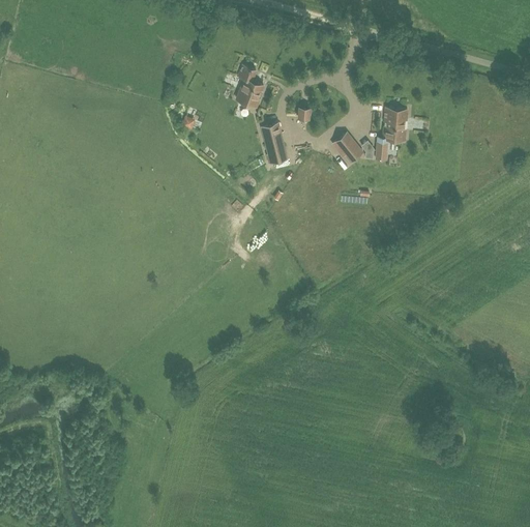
[(256,72),(243,67),(238,79),(244,81),(236,101),(256,109),(262,94),(261,94),(263,87),(252,83),(256,72)]
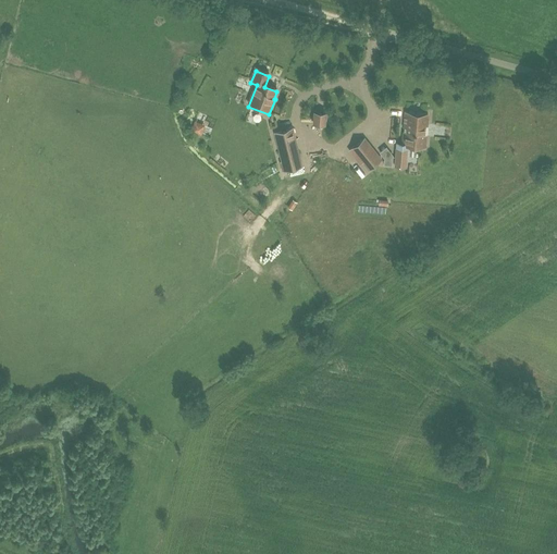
[(314,114),(313,126),(325,127),(326,115),(314,114)]
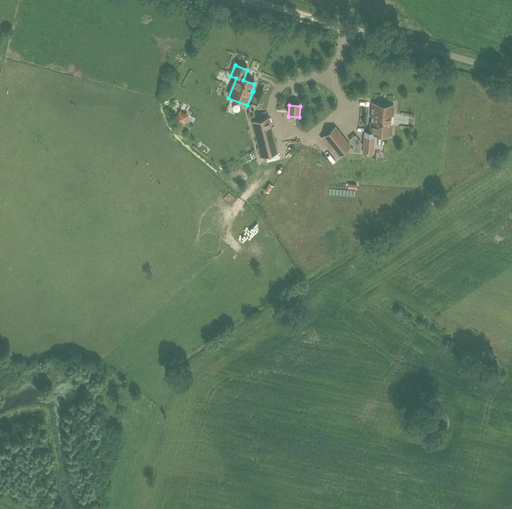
[(393,108),(373,106),(370,136),(390,138),(391,127),(390,127),(391,118),(392,118),(393,108)]
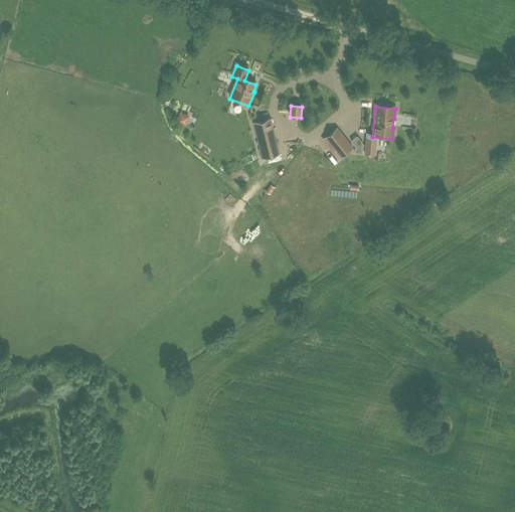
[(184,117),(180,115),(175,124),(185,128),(187,123),(189,119),(184,117)]
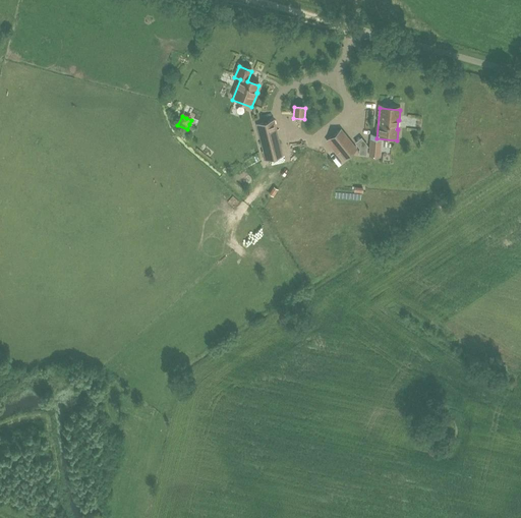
[(282,158),(274,122),(256,127),(266,161),(264,162),(265,162),(282,158)]
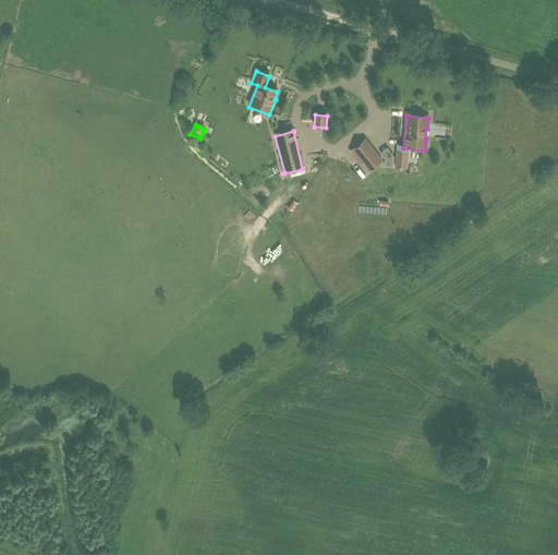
[(365,142),(350,154),(361,167),(363,165),(368,172),(381,163),(365,142)]
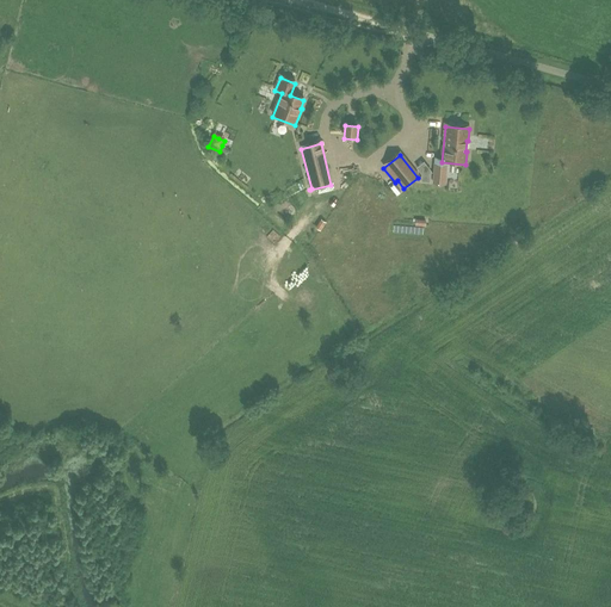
[(445,186),(448,167),(434,166),(432,185),(445,186)]
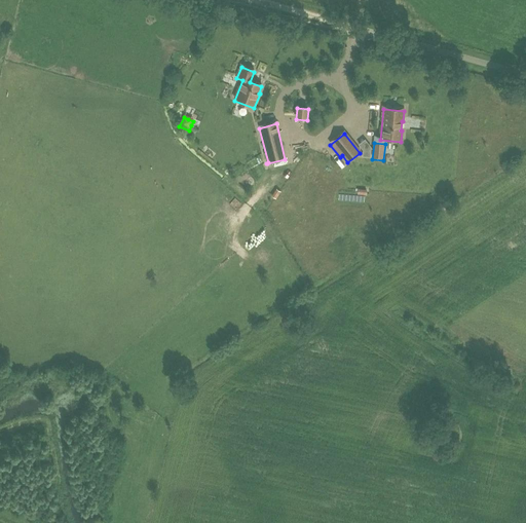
[(271,198),(276,201),(280,194),(276,191),(271,198)]
